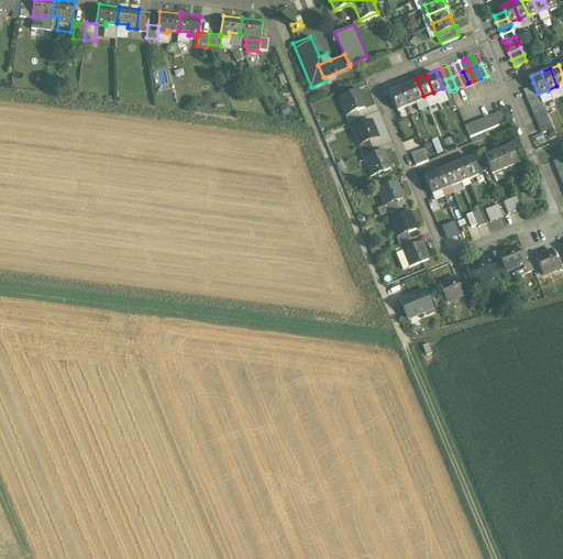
[(416,78),(407,83),(415,100),(423,96),(416,78)]
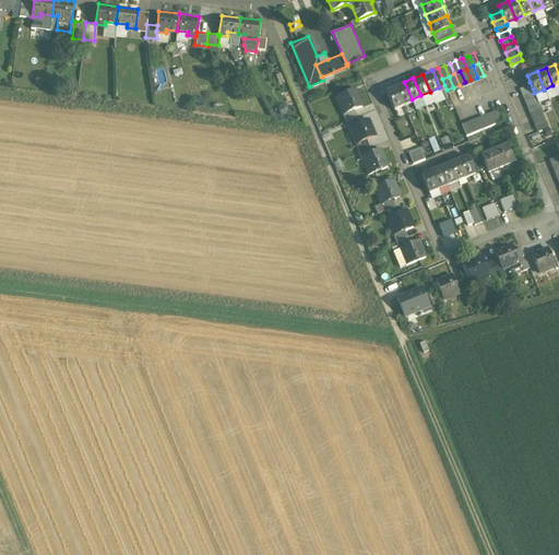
[(404,82),(395,85),(403,103),(412,99),(404,82)]
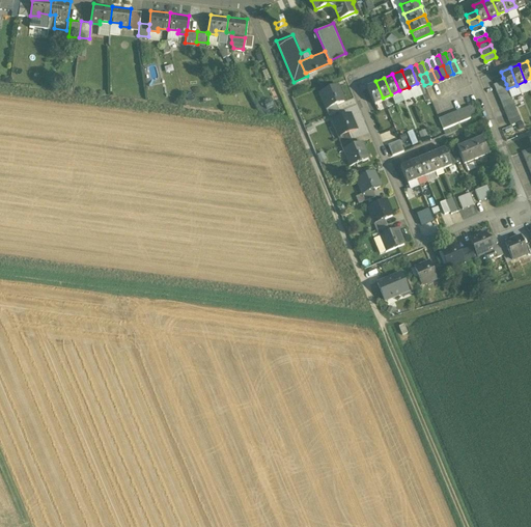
[(503,78),(494,82),(496,88),(506,84),(503,78)]
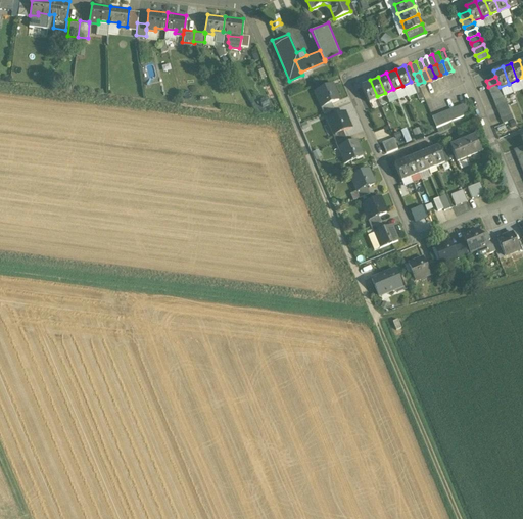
[(370,80),(361,84),(368,100),(377,96),(370,80)]
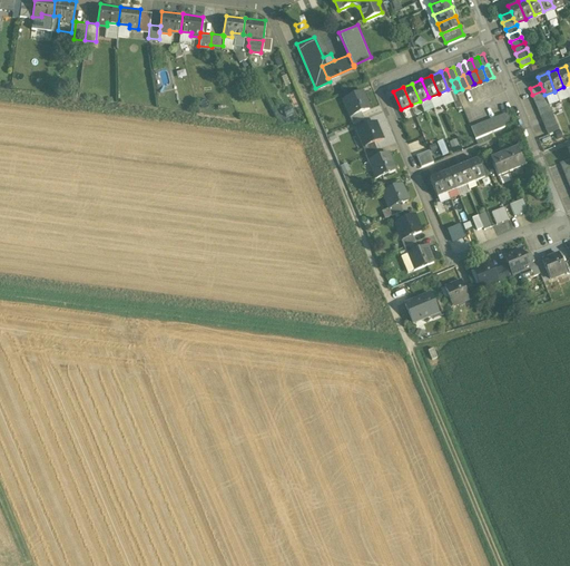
[(361,90),(343,97),(351,114),(360,110),(367,107),(361,90)]
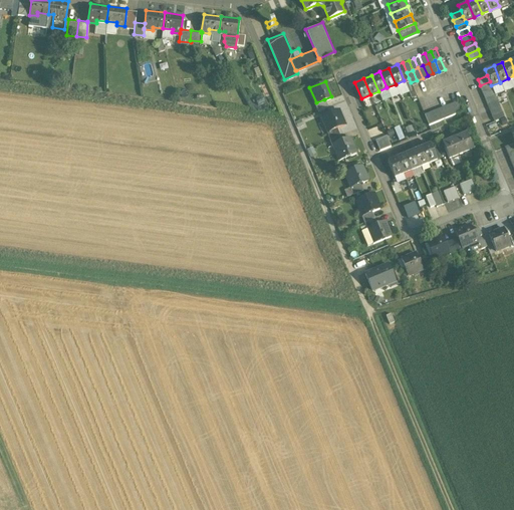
[(490,81),(480,85),(482,90),(492,86),(491,85),(490,81)]
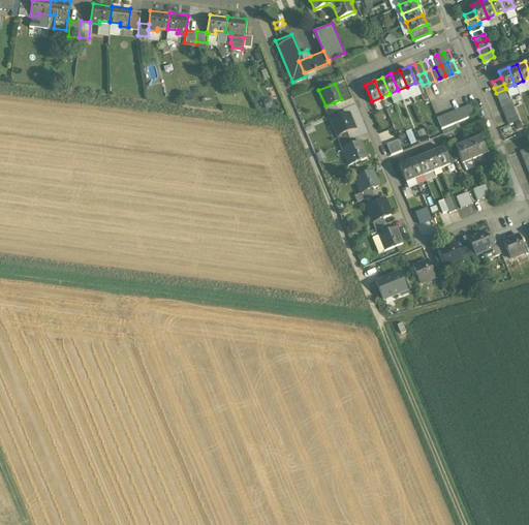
[(506,89),(496,93),(499,99),(508,95),(506,89)]
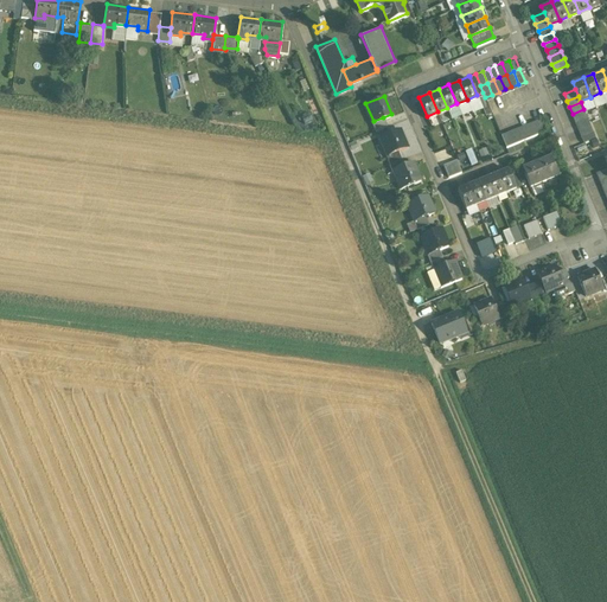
[(583,109),(573,114),(575,120),(586,115),(583,109)]
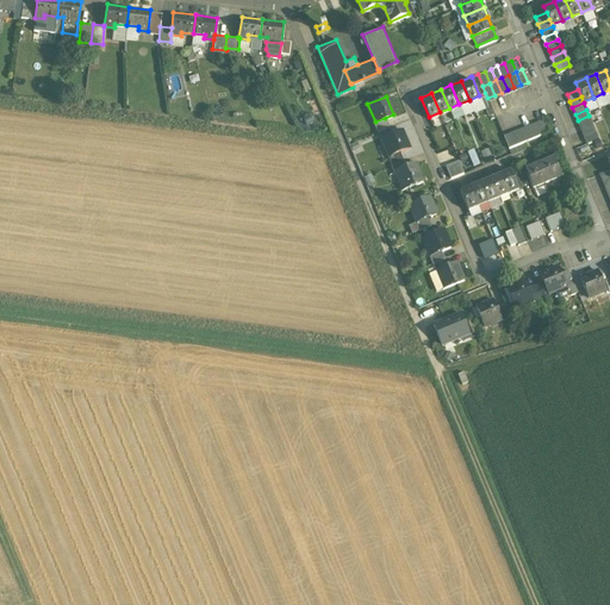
[(589,116),(578,120),(580,128),(592,123),(589,116)]
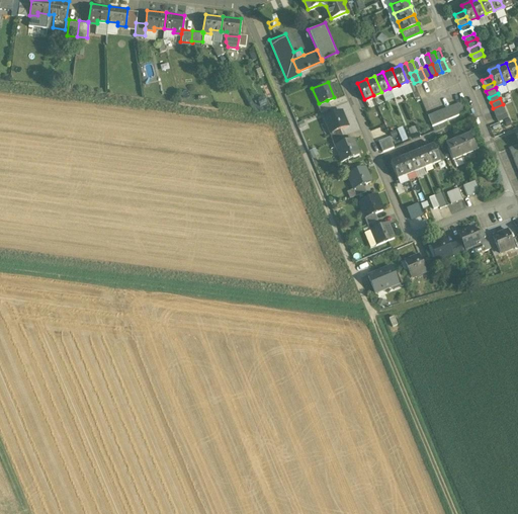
[(460,99),(454,101),(459,111),(464,109),(460,99)]
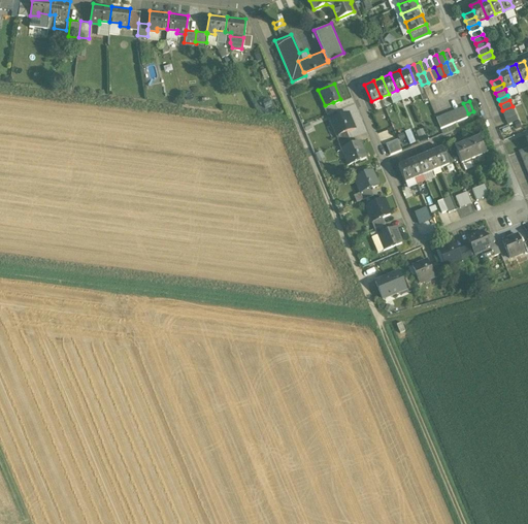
[(325,105),(323,106),(326,111),(336,107),(333,102),(325,105)]
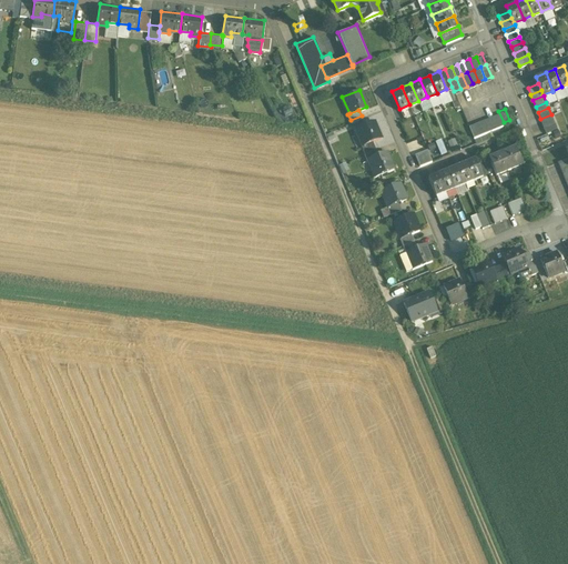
[(504,122),(498,111),(493,114),(497,126),(504,122)]
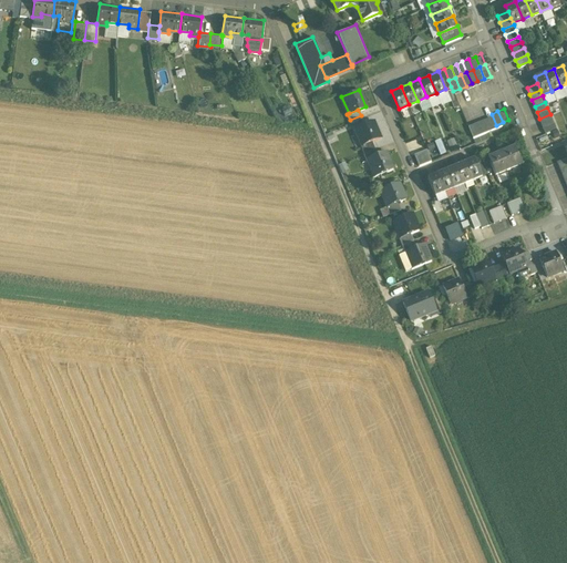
[(492,114),(485,116),(491,128),(496,125),(492,114)]
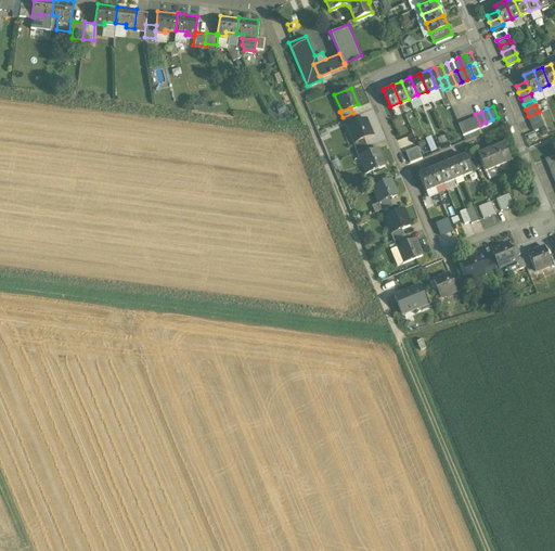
[(539,112),(528,116),(530,123),(541,118),(539,112)]
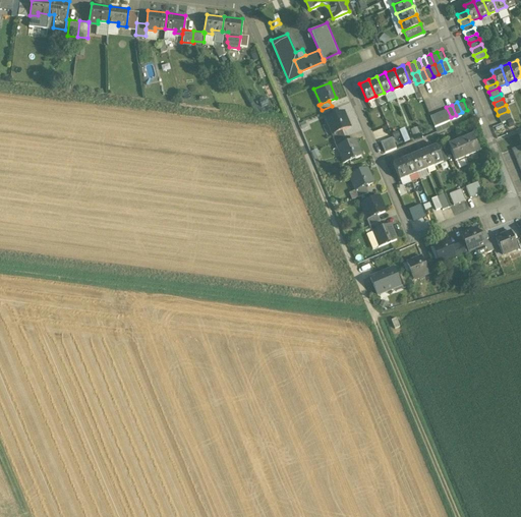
[(446,107),(441,109),(445,119),(451,117),(446,107)]
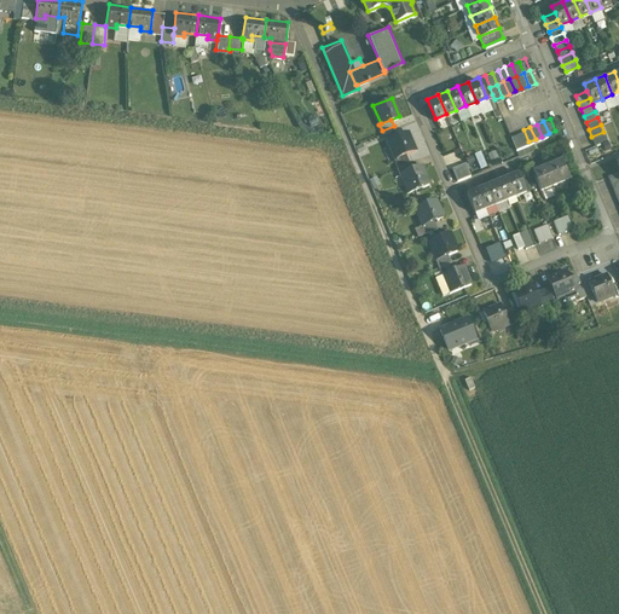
[(524,129),(516,133),(521,144),(528,142),(524,129)]
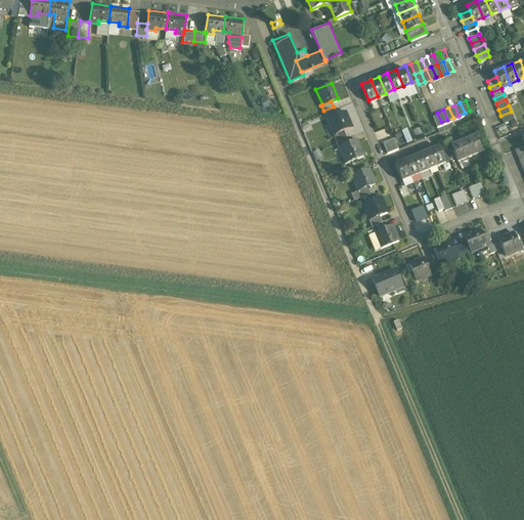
[(344,111),(328,118),(334,133),(343,129),(350,126),(344,111)]
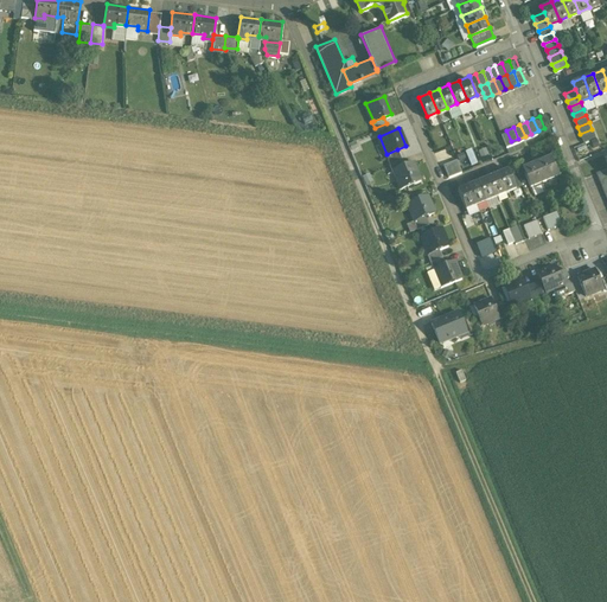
[(592,129),(580,134),(583,140),(594,135),(592,129)]
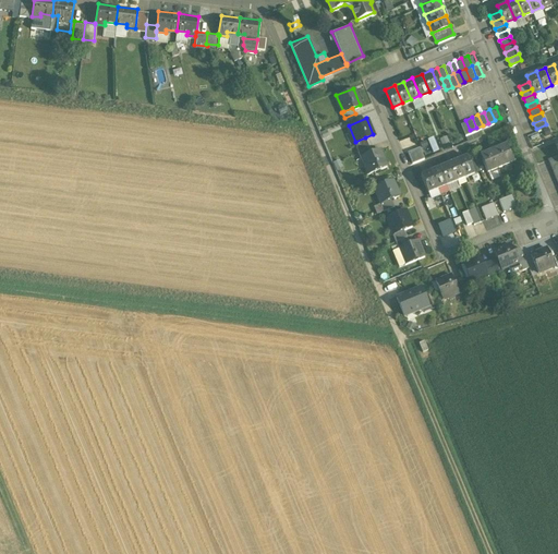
[(465,120),(460,122),(464,133),(470,130),(465,120)]
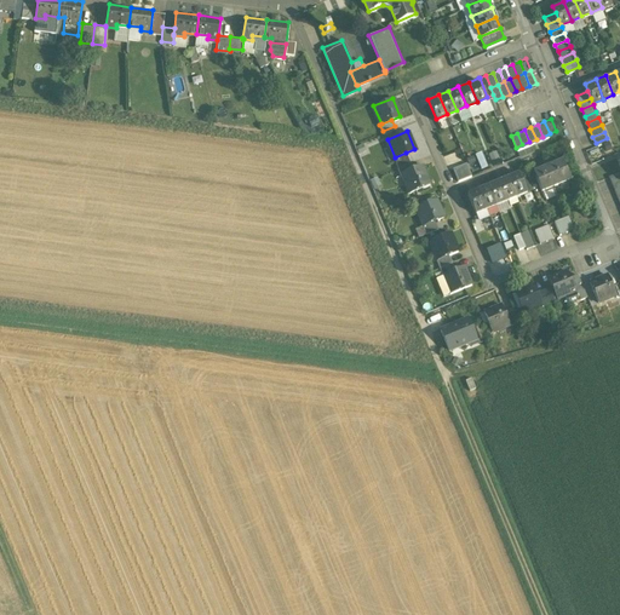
[(395,157),(392,157),(396,166),(408,160),(406,153),(395,157)]
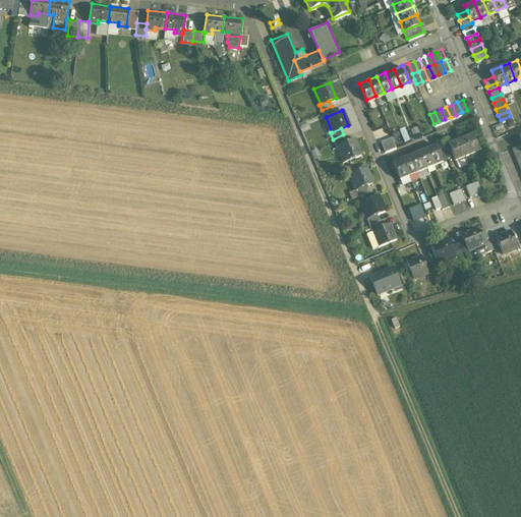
[(472,133),(460,138),(466,155),(478,150),(472,133)]
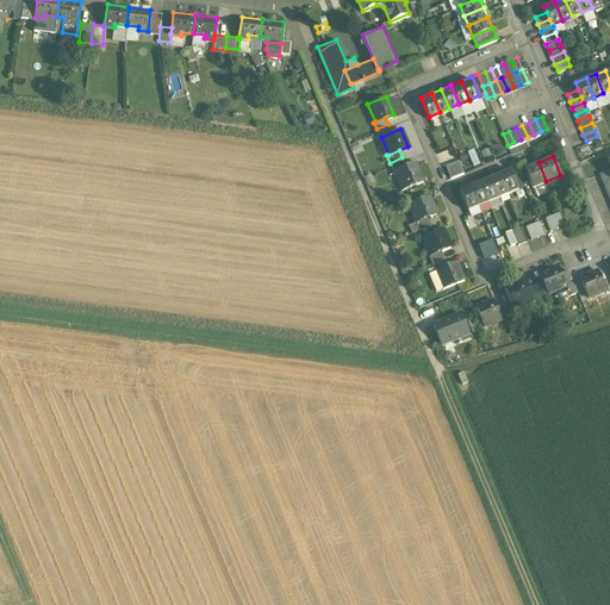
[(402,157),(390,163),(393,172),(394,170),(405,166),(402,157)]
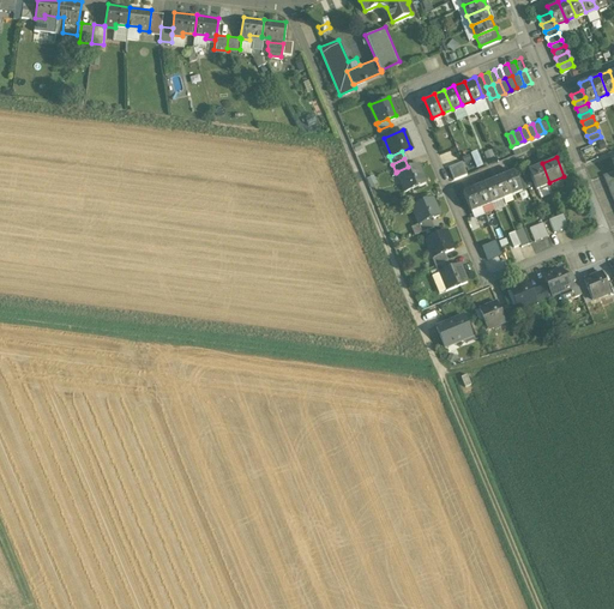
[(461,158),(447,164),(452,176),(465,172),(461,158)]
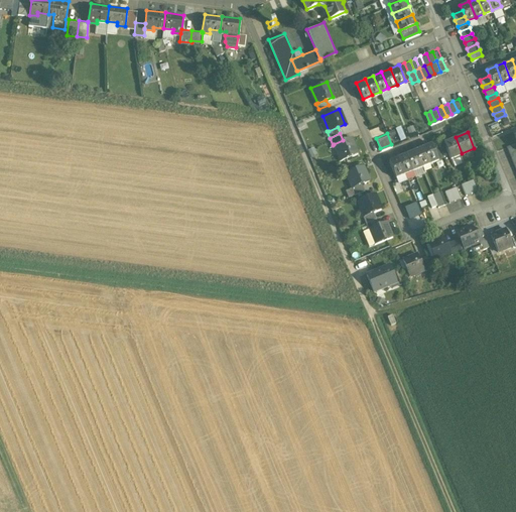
[(343,140),(334,144),(340,159),(356,152),(350,137),(343,140)]
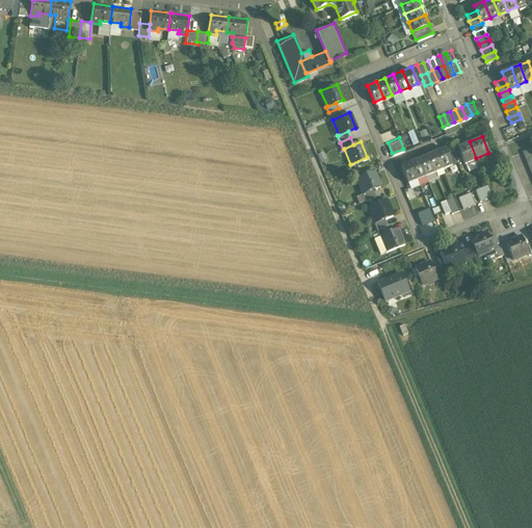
[(470,141),(457,147),(463,163),(476,158),(470,141)]
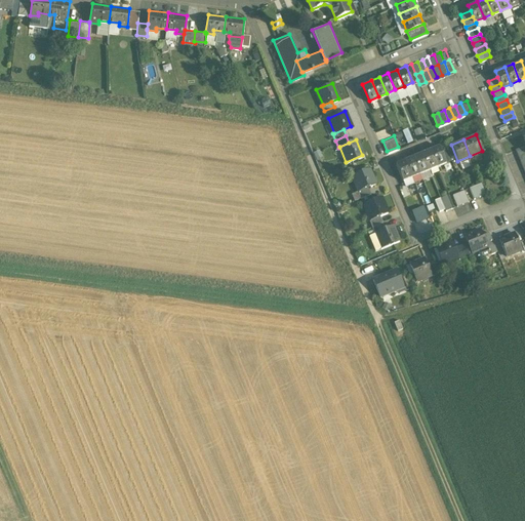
[(524,143),(515,148),(517,154),(524,150),(524,143)]
